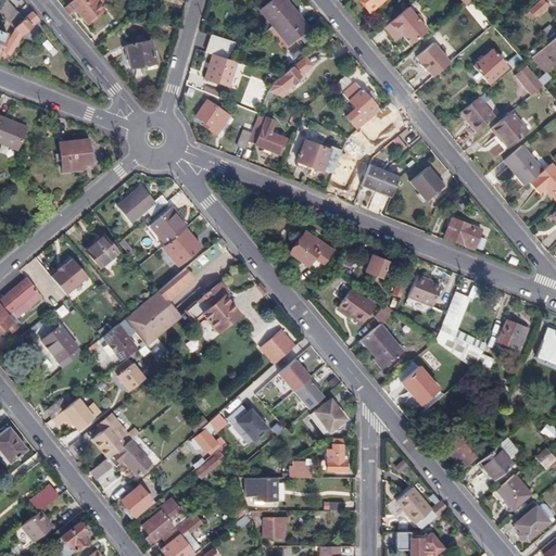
[(0,0),(0,13),(14,28),(24,20),(5,0),(0,0)]
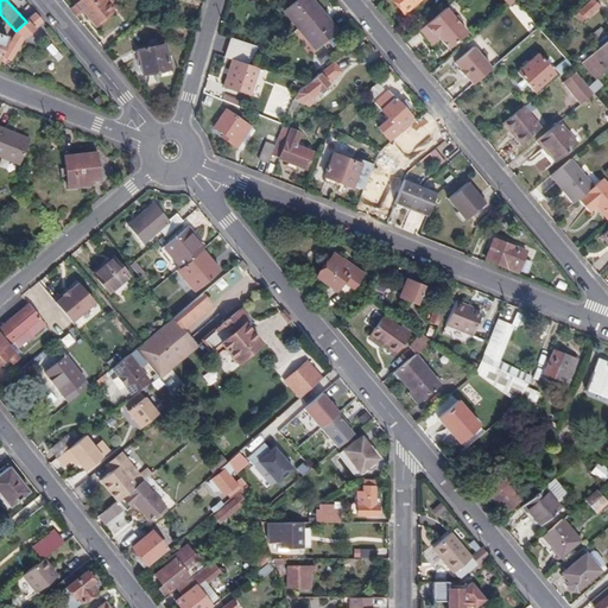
[(78,0),(70,8),(76,16),(83,10),(96,24),(114,10),(105,0),(78,0)]
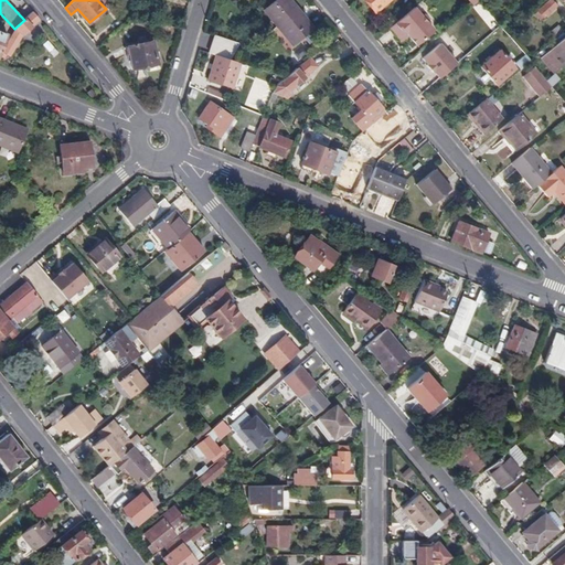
[(312,27),(290,0),(275,0),(265,8),(292,42),(312,27)]
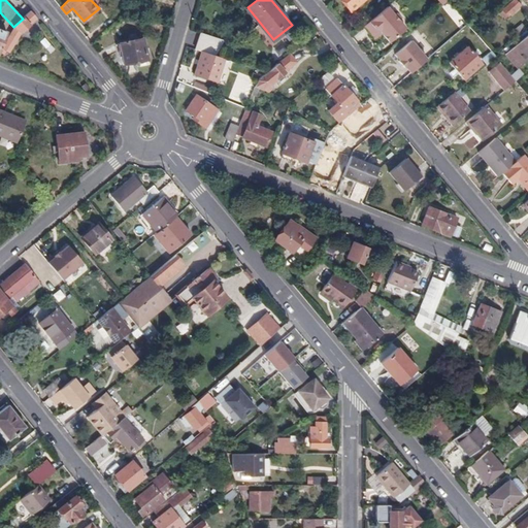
[(365,0),(341,0),(352,11),(365,0)]
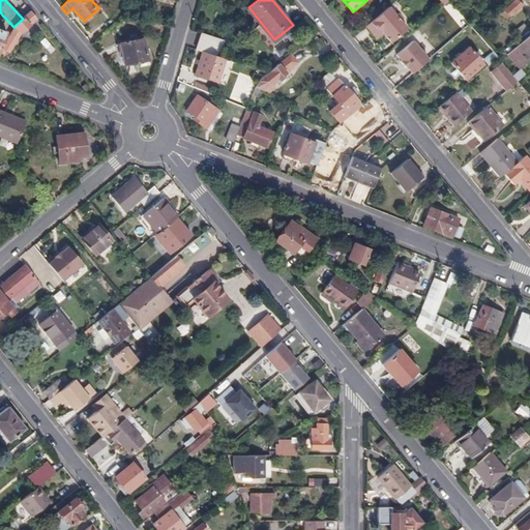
[(523,5),(518,0),(504,13),(508,18),(523,5)]
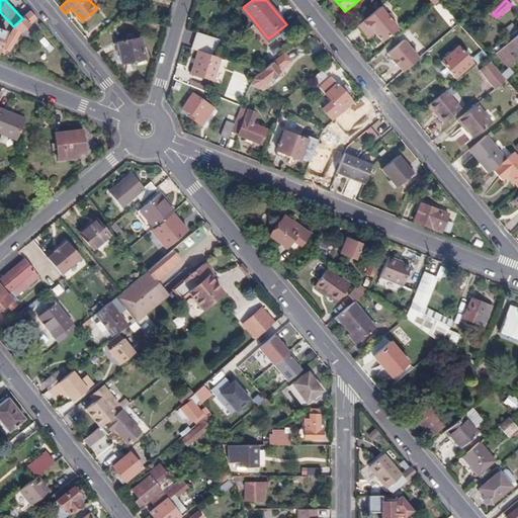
[(385,13),(380,7),(358,26),(366,35),(369,38),(373,35),(376,33),(383,41),(399,28),(394,22),(394,18),(390,14),(385,13)]
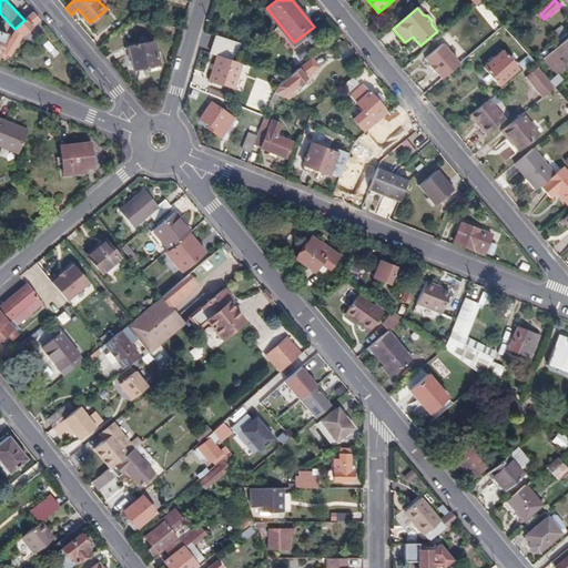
[(3,52),(0,52),(0,57),(3,58),(6,54),(10,56),(20,37),(39,19),(33,12),(24,20),(14,29),(14,30),(3,52)]
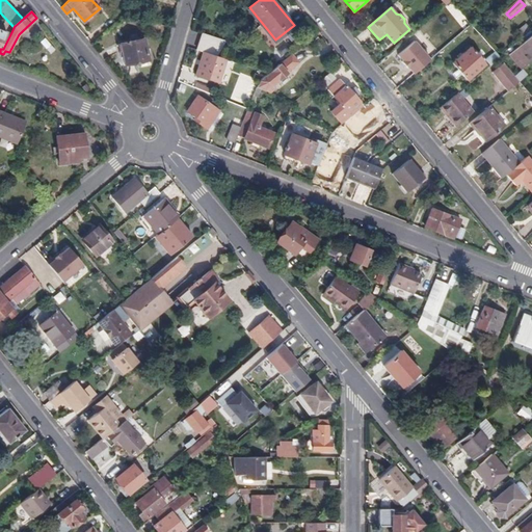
[(531,31),(531,30),(517,42),(522,46),(531,36),(531,31)]
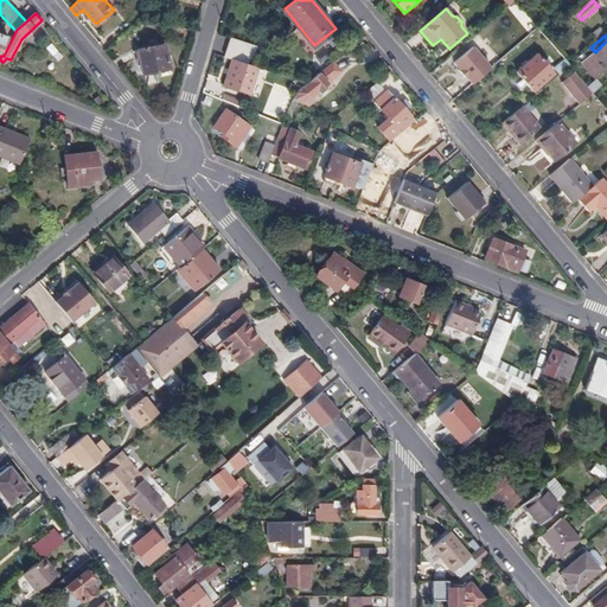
[(231,38),(225,57),(232,59),(249,64),(257,46),(231,38)]
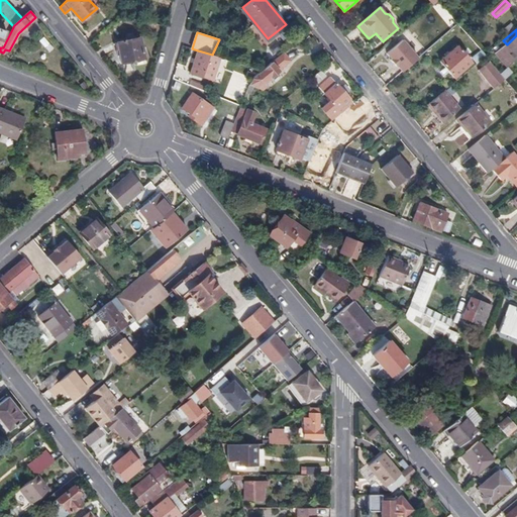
[(516,35),(507,44),(497,54),(508,66),(516,58),(516,35)]
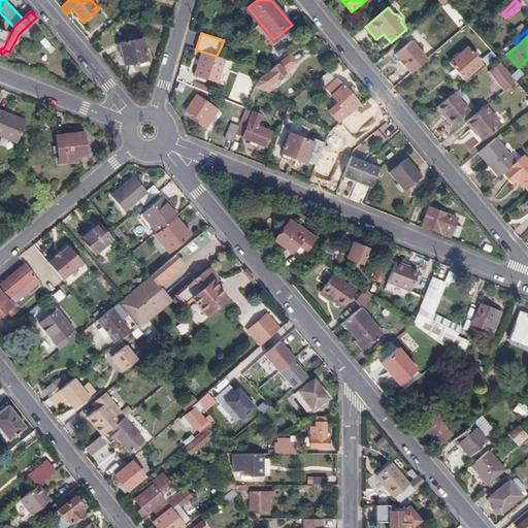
[(149,59),(143,38),(120,43),(125,63),(149,59)]
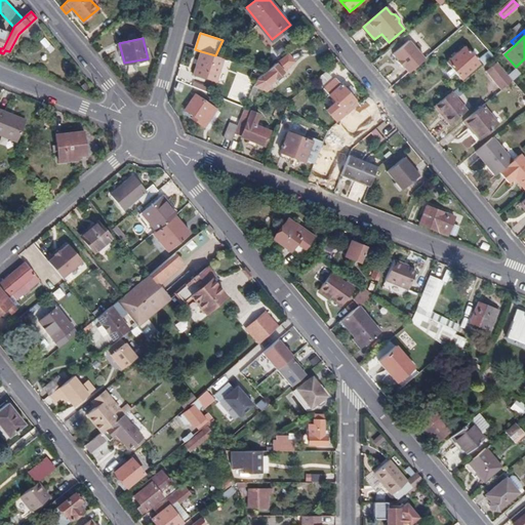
[(426,59),(409,41),(393,54),(398,61),(397,62),(403,68),(404,68),(409,73),(426,59)]
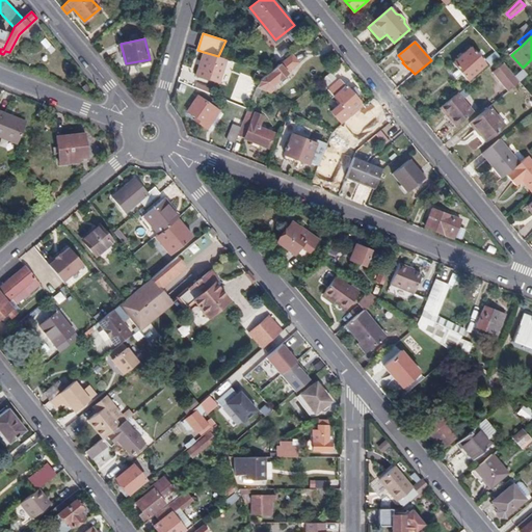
[(485,65),(471,49),(454,63),(468,81),(485,65)]
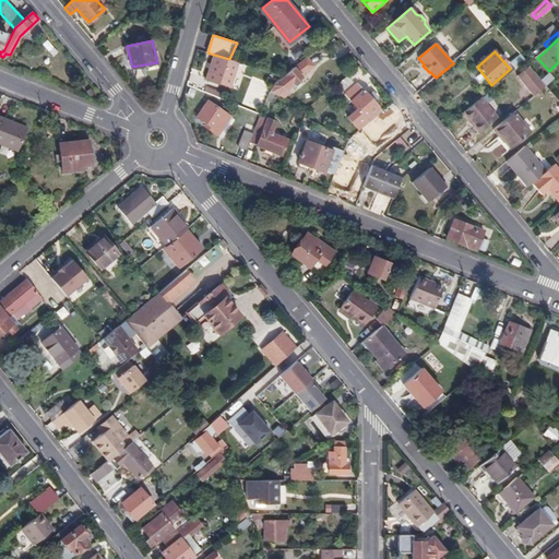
[(229,59),(214,55),(206,80),(230,87),(239,62),(229,59)]
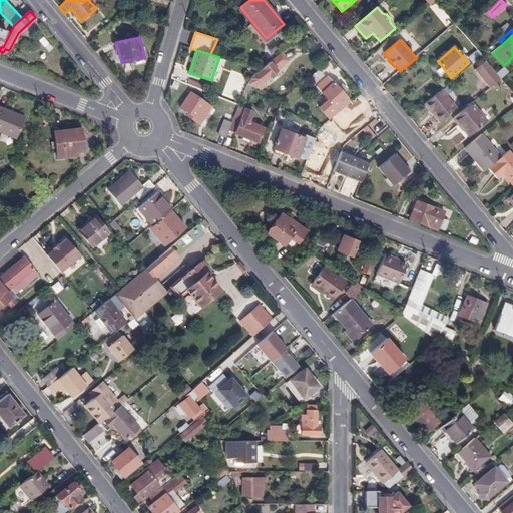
[(250,87),(259,90),(263,81),(288,59),(282,51),(260,70),(249,77),(246,85),(250,87)]
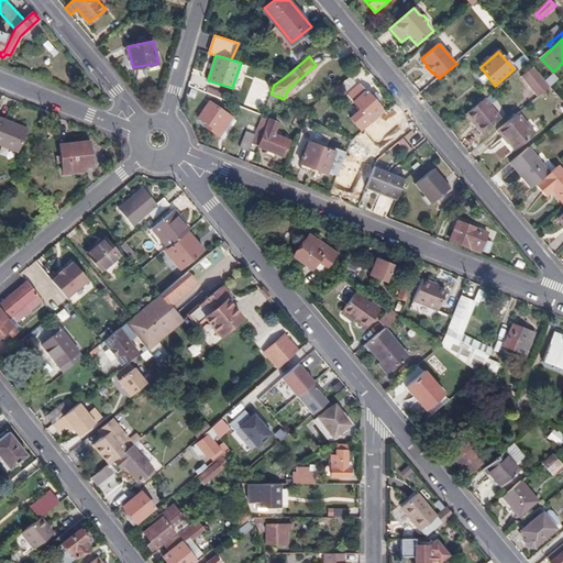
[(516,64),(519,68),(529,61),(525,56),(516,64)]
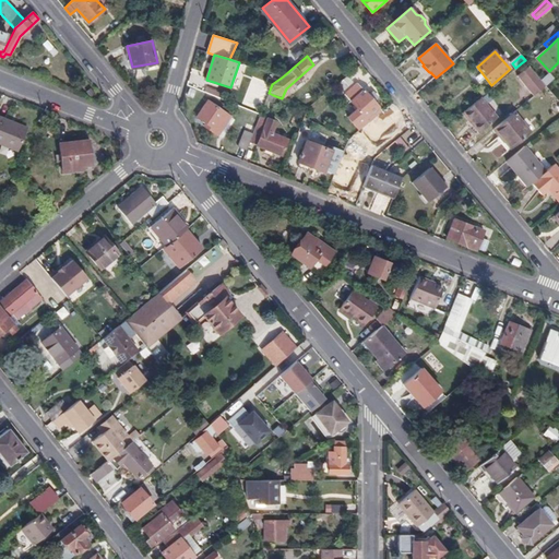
[(521,79),(533,69),(531,67),(519,76),(521,79)]
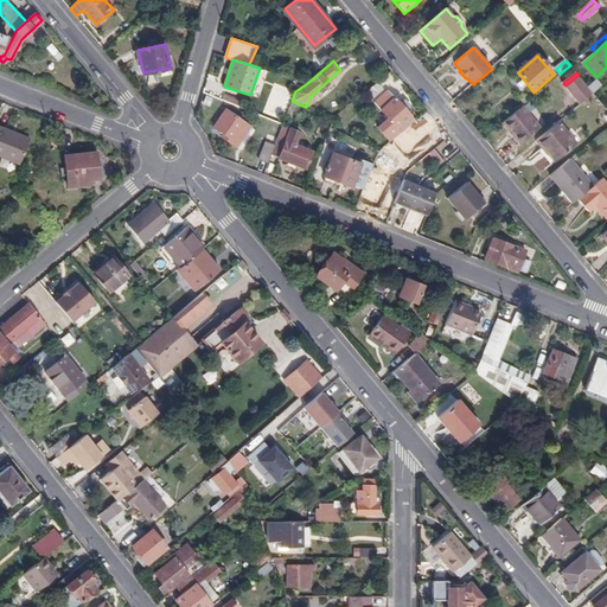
[(581,103),(594,93),(589,88),(581,78),(579,75),(566,85),(581,103)]
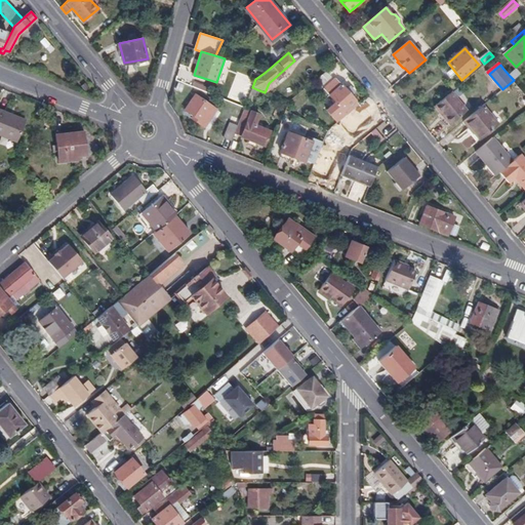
[(510,76),(514,80),(521,74),(518,70),(510,76)]
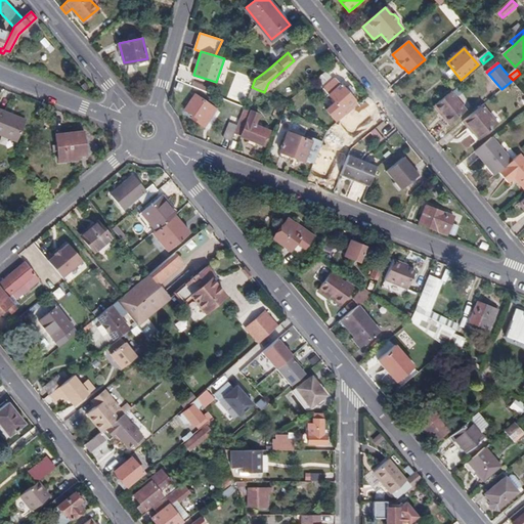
[(324,71),(315,78),(320,84),(329,76),(324,71)]
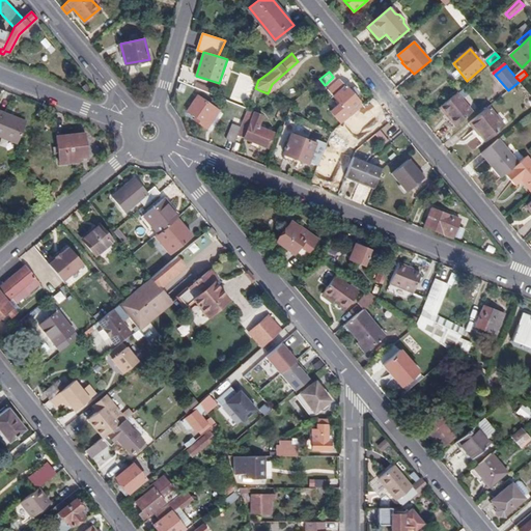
[(350,89),(340,77),(328,87),(339,102),(331,109),(341,121),(362,104),(355,94),(358,91),(354,85),(350,89)]
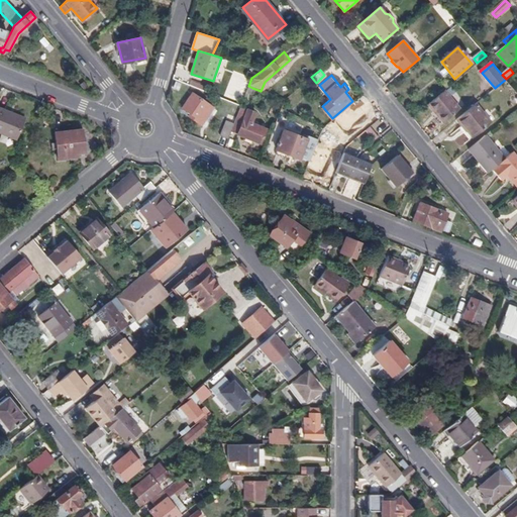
[(503,92),(500,88),(492,94),(495,98),(503,92)]
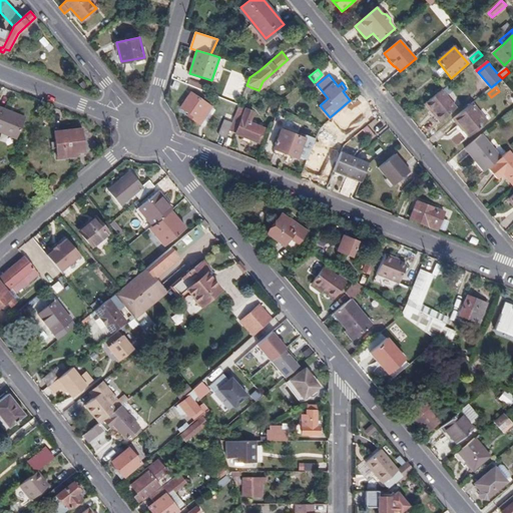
[(441,89),(425,103),(431,110),(432,109),(442,119),(457,107),(441,89)]
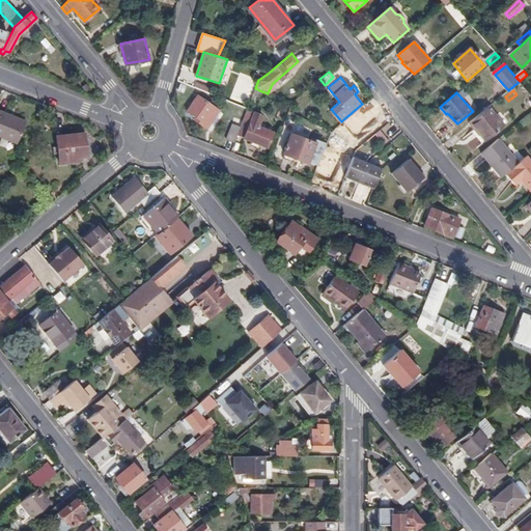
[(193,120),(205,130),(214,117),(218,112),(214,109),(196,96),(186,111),(194,117),(193,120)]
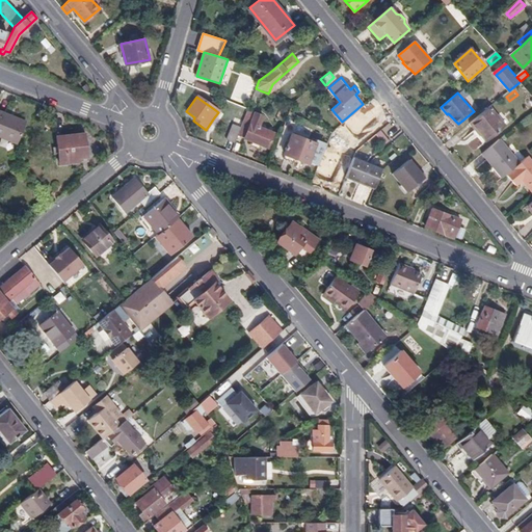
[(364,105),(346,122),(358,135),(377,118),(364,105)]
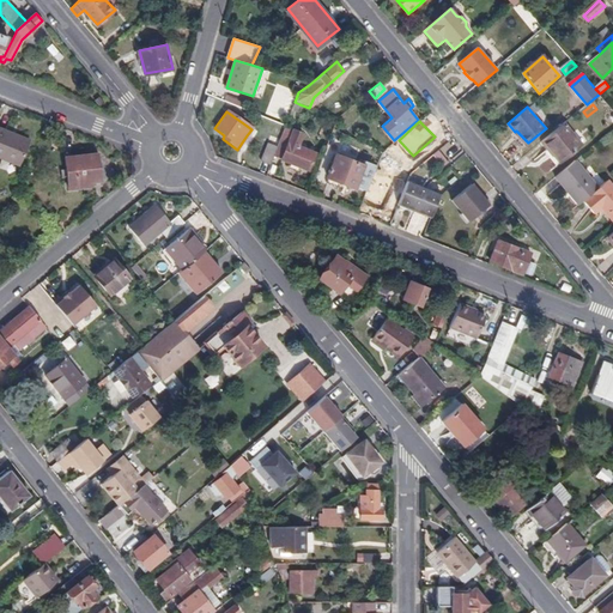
[(564,123),(541,143),(548,151),(551,150),(562,163),(582,146),(564,123)]
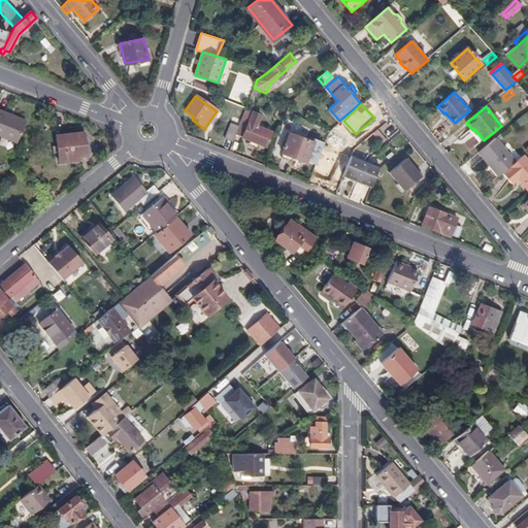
[(238,126),(235,133),(265,145),(271,131),(257,126),(260,116),(252,111),(245,109),(241,120),(238,126)]
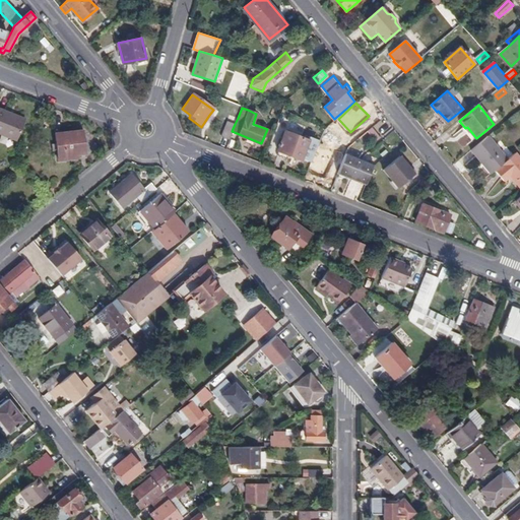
[(0,133),(17,140),(25,119),(0,109),(0,133)]
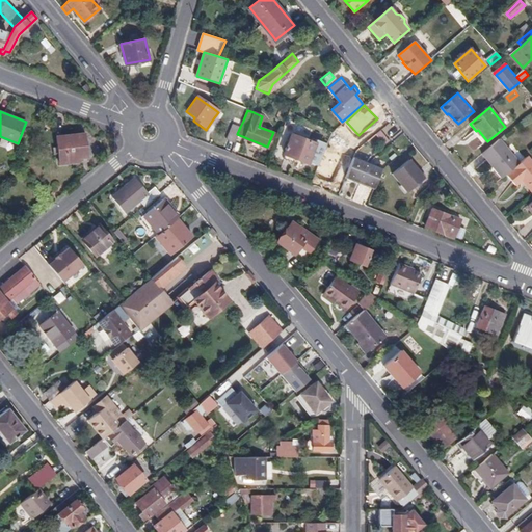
[(227,137),(235,140),(237,134),(240,127),(232,123),(227,137)]
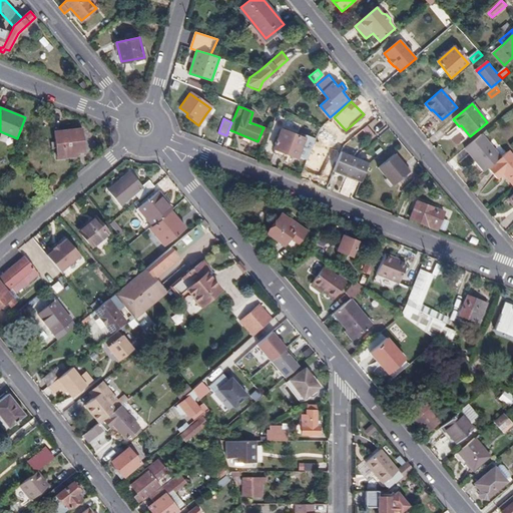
[(86,150),(87,127),(59,126),(58,152),(67,152),(67,149),(86,150)]
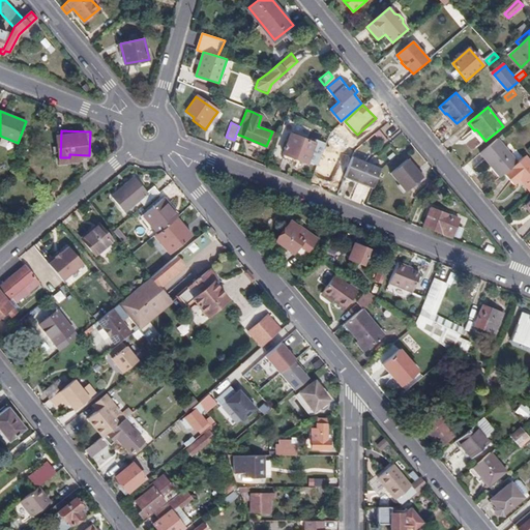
[(315,144),(290,134),(283,152),(306,162),(307,160),(317,164),(326,143),(317,139),(315,144)]
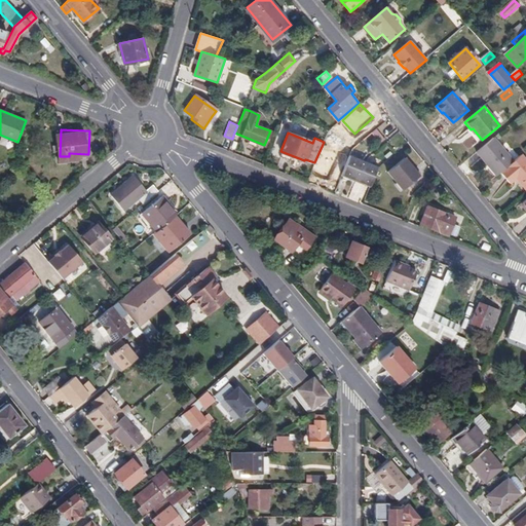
[(498,175),(501,173),(515,161),(495,138),(477,152),(488,165),(490,164),(498,175)]
